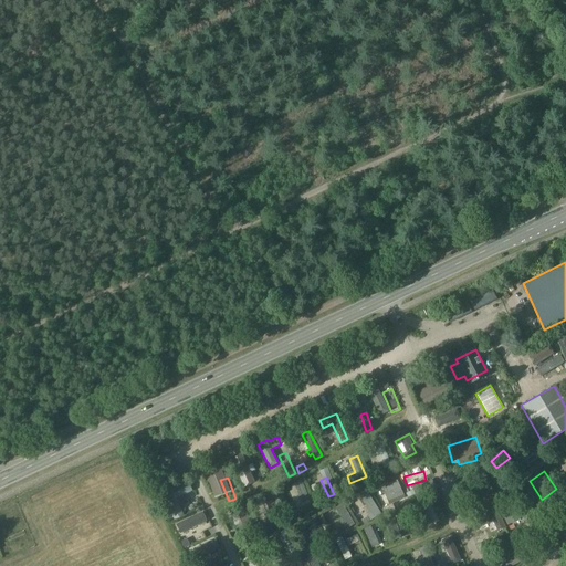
[(405,499),(397,480),(385,485),(392,503),(405,499)]
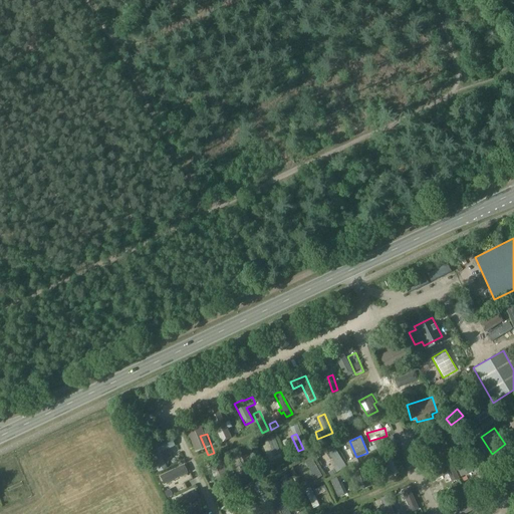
[(377,450),(395,443),(392,437),(380,442),(379,439),(374,441),(375,444),(374,444),(377,450)]
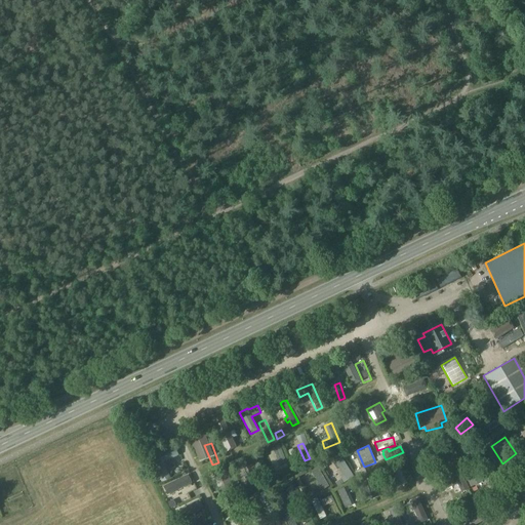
[(161,482),(169,478),(165,468),(172,463),(170,459),(178,455),(174,447),(150,458),(153,467),(155,466),(161,482)]
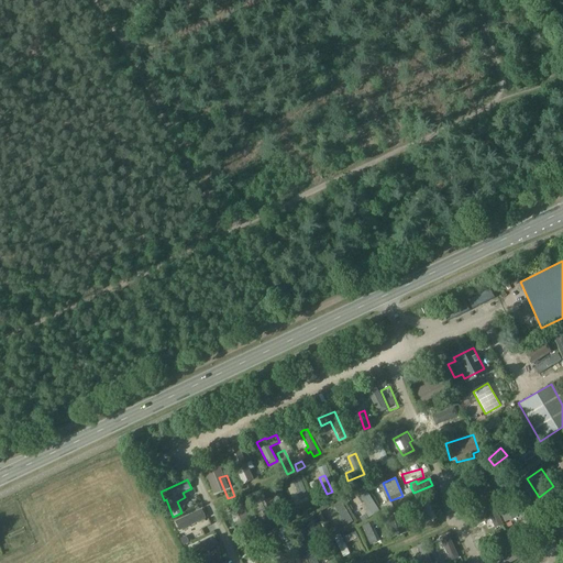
[(293,489),(300,507),(308,503),(301,486),(293,489)]
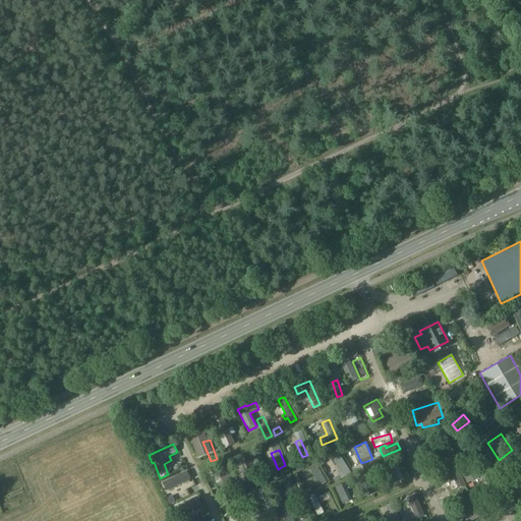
[(341,472),(338,474),(341,479),(351,473),(337,451),(330,455),(333,460),(332,460),(335,466),(336,465),(341,472)]
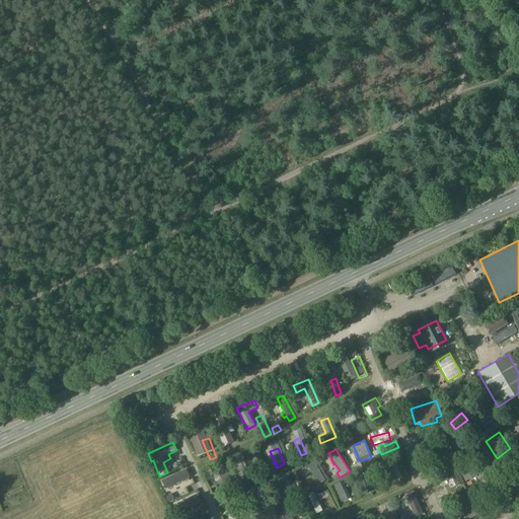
[(237,486),(235,482),(231,483),(224,465),(217,468),(221,479),(219,480),(221,485),(223,484),(225,491),(237,486)]
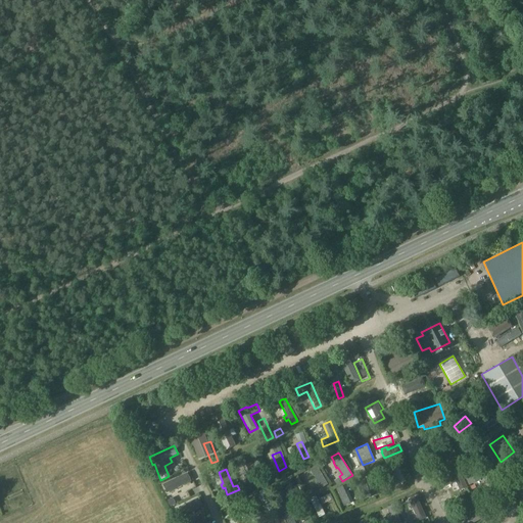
[(167,493),(191,481),(187,473),(162,485),(167,493)]
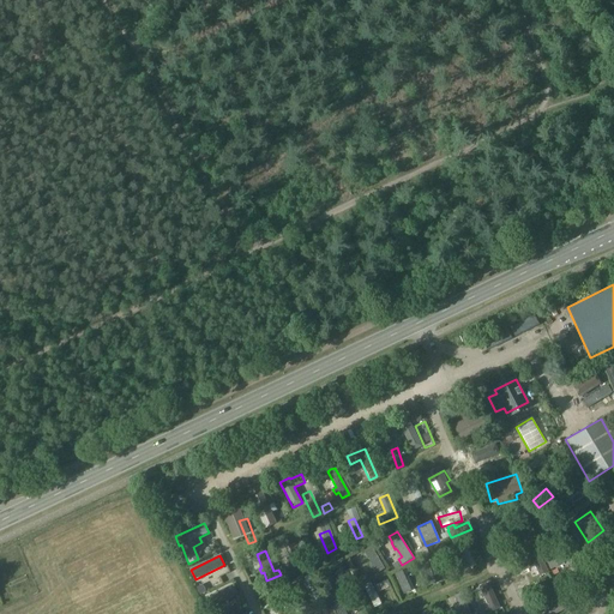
[(374,581),(381,577),(371,555),(363,560),(374,581)]
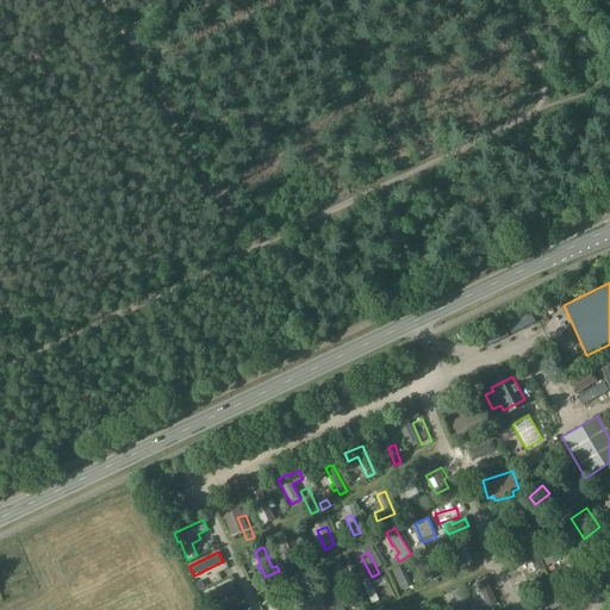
[(424,558),(418,560),(427,583),(433,580),(427,566),(430,565),(429,560),(425,561),(424,558)]
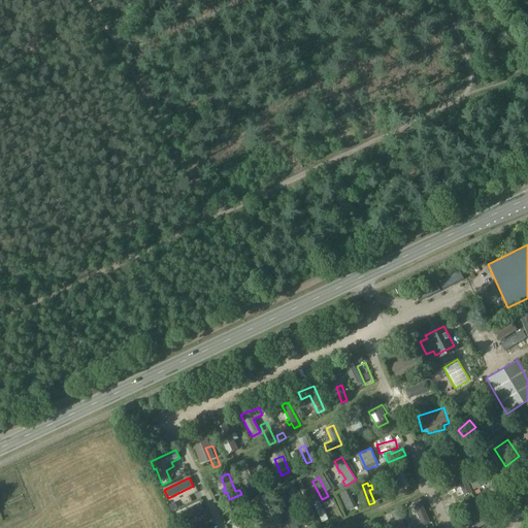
[(413,492),(409,484),(397,489),(395,485),(391,487),(395,498),(413,492)]
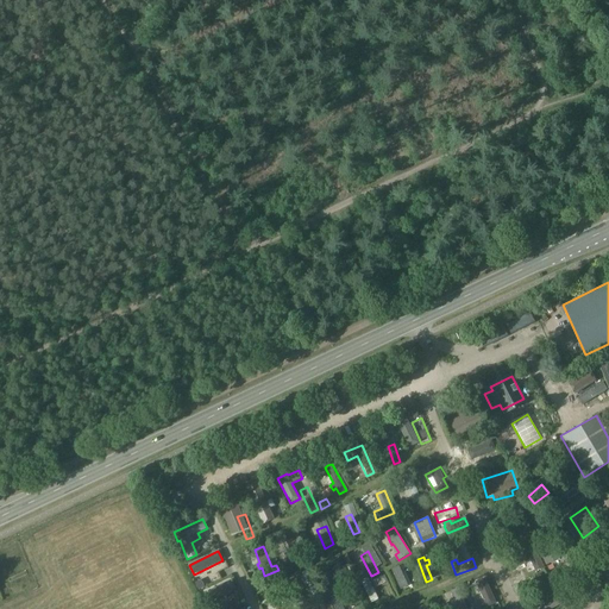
[(601,579),(608,573),(608,562),(595,570),(601,579)]
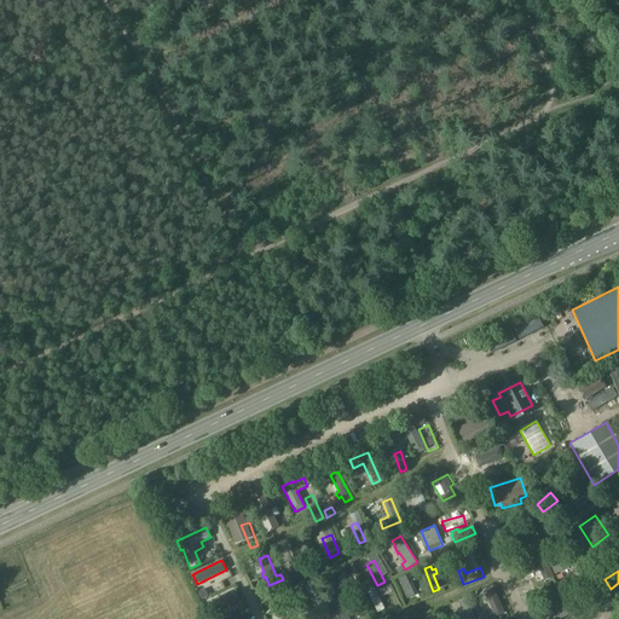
[(519,588),(532,584),(533,589),(543,586),(539,572),(516,578),(519,588)]
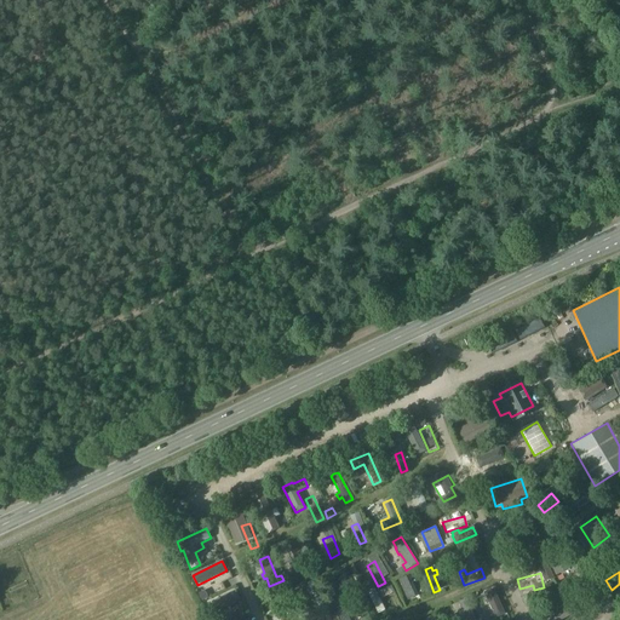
[(580,601),(585,598),(583,590),(590,586),(586,578),(572,584),(564,587),(577,610),(584,607),(580,601)]
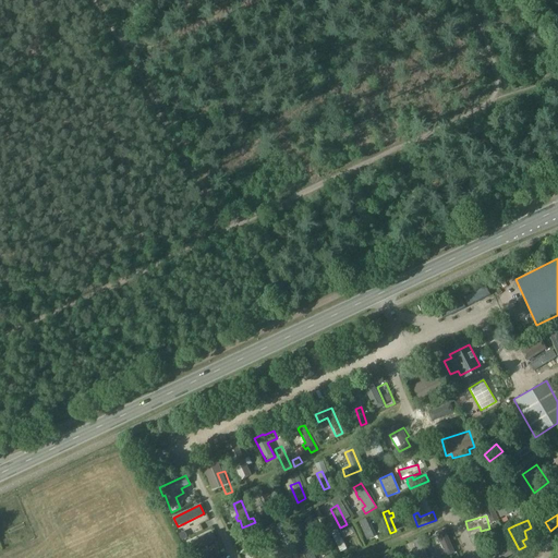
[(362,544),(353,524),(344,529),(350,541),(347,542),(350,548),(344,550),(348,557),(363,550),(361,545),(362,544)]
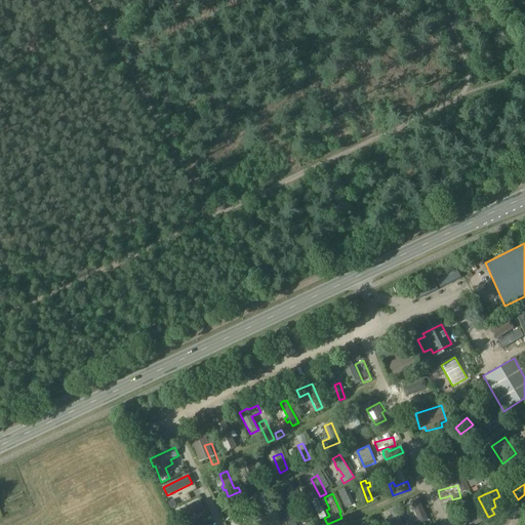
[(425,496),(417,498),(421,509),(418,510),(421,517),(425,515),(426,516),(432,514),(425,496)]
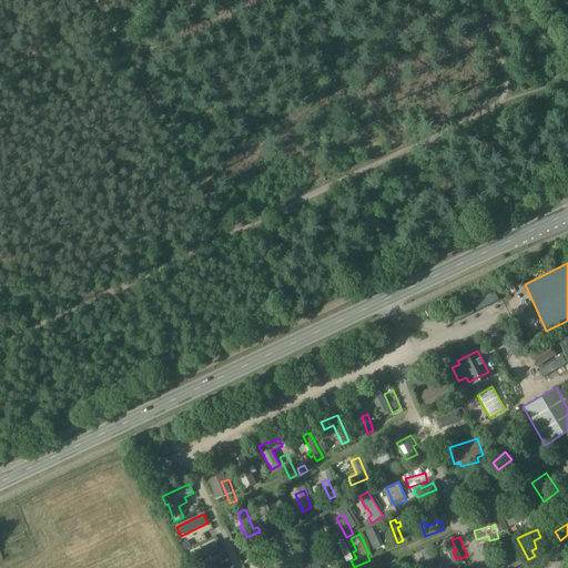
[(216,539),(194,549),(199,559),(220,548),(216,539)]
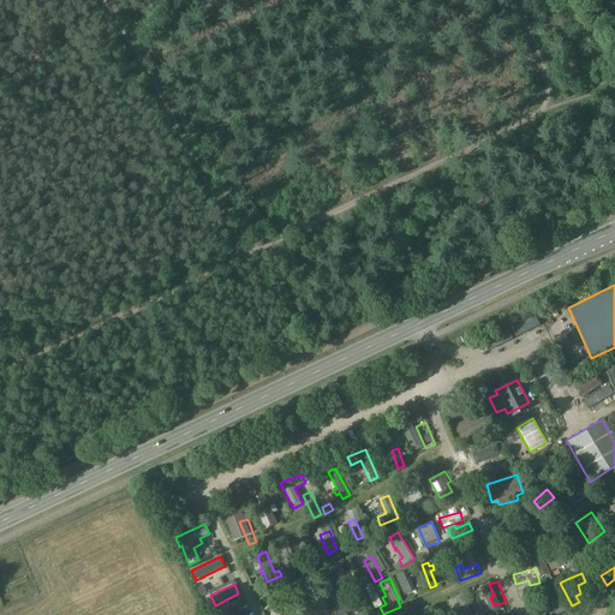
[(461,614),(470,614),(463,593),(455,597),(458,604),(454,605),(457,614),(459,614),(461,614)]
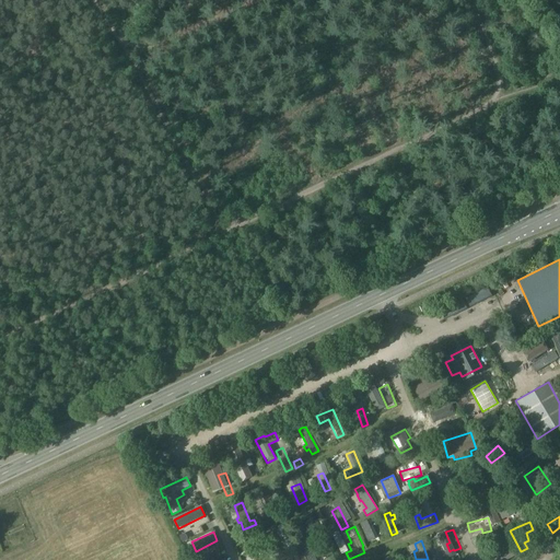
[(500,552),(491,557),(492,559),(504,559),(515,555),(511,547),(508,549),(504,543),(498,546),(500,552)]
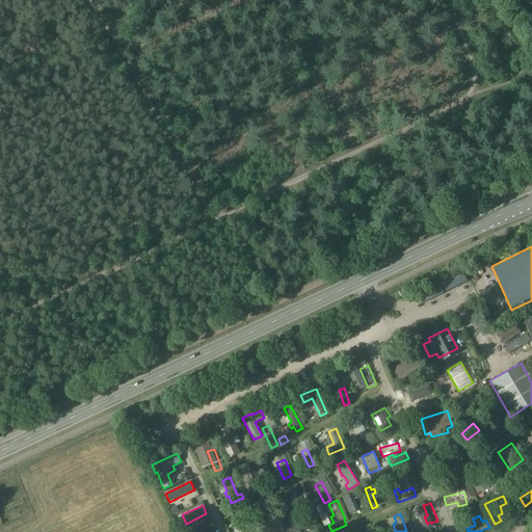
[(299,531),(297,528),(302,525),(299,516),(288,522),(292,531),(299,531)]
